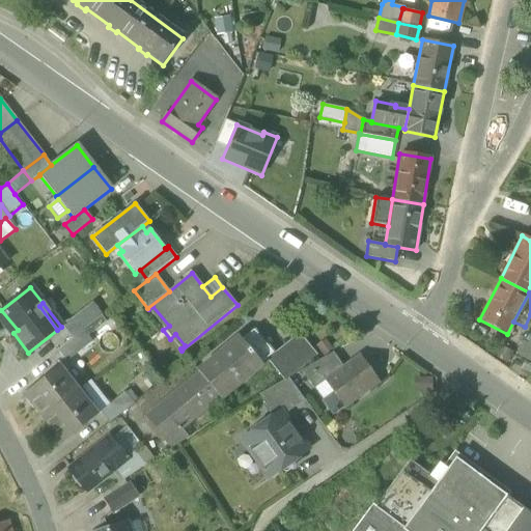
[(67,323),(77,335),(83,330),(102,315),(91,303),(67,323)]
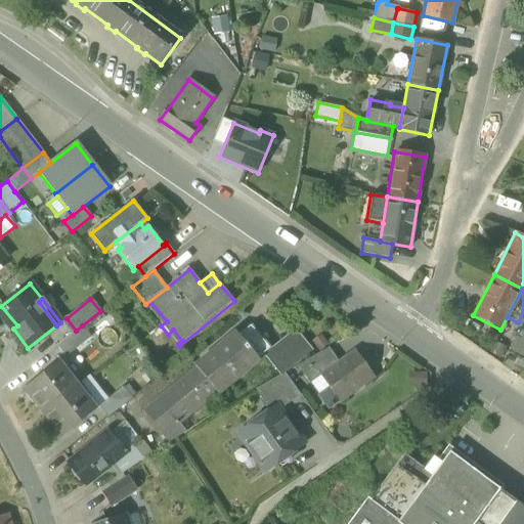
[(0,306),(0,312),(13,329),(17,325),(1,306),(0,306)]
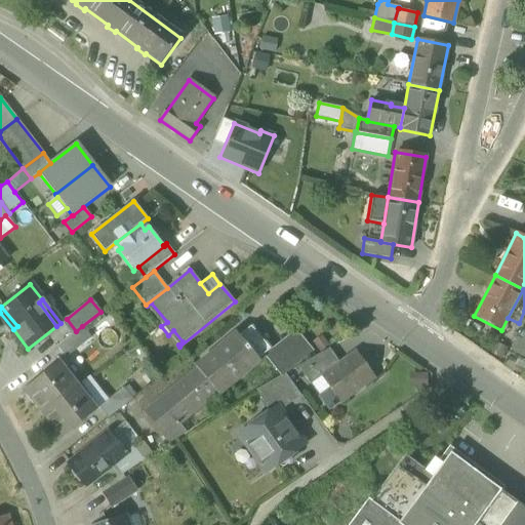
[(62,322),(71,335),(76,331),(67,319),(62,322)]
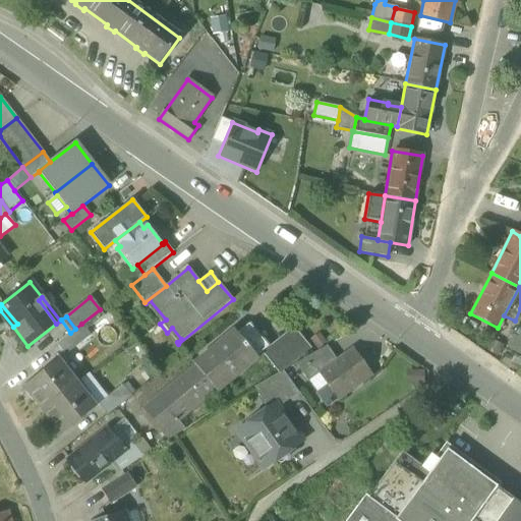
[(91,335),(81,324),(75,329),(70,333),(57,344),(65,355),(91,335)]
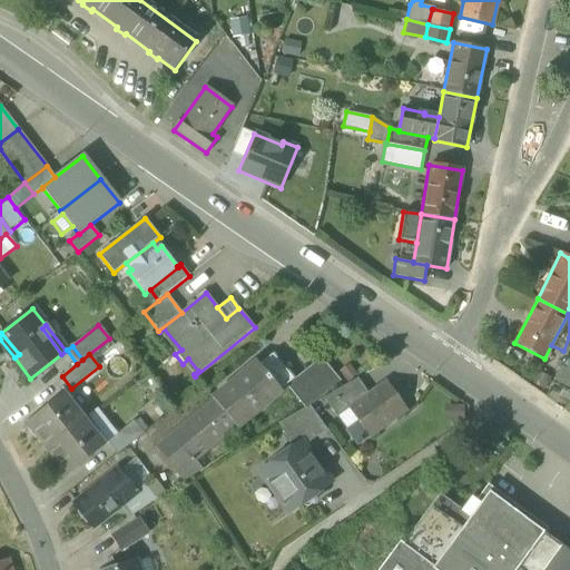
[(272,355),(257,366),(278,392),(286,385),(293,380),(272,355)]
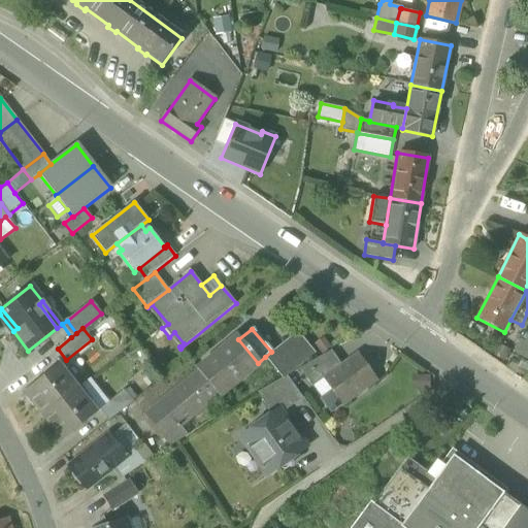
[(268,361),(283,377),(287,375),(315,354),(297,332),(273,351),(276,354),(268,361)]
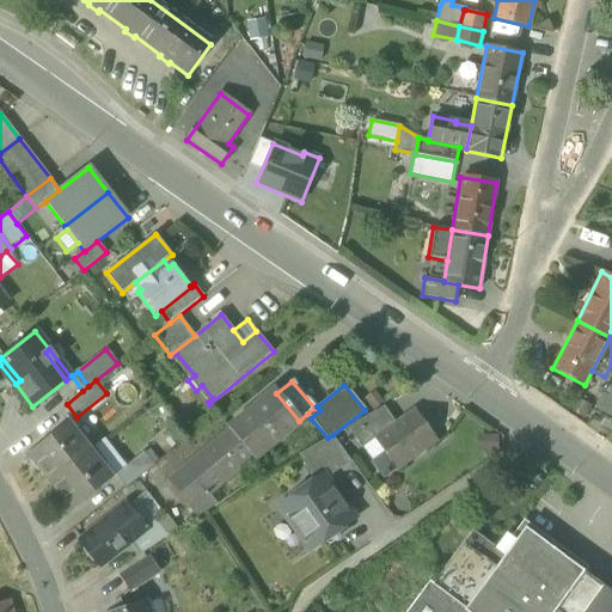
[(228,428),(230,429),(254,458),(255,459),(300,421),(299,421),(276,393),(274,391),(228,428)]
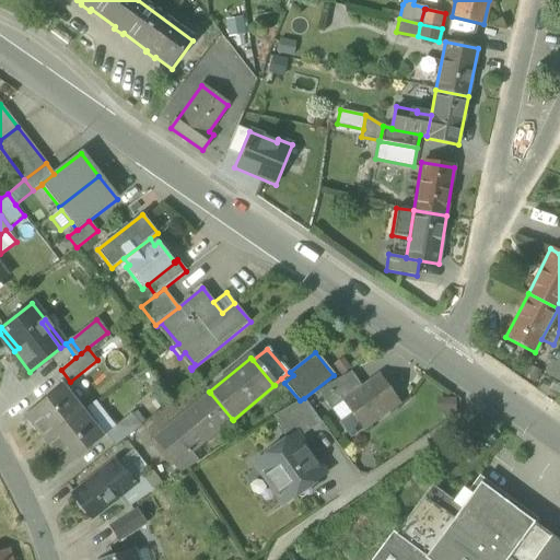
[(545,374),(559,382),(559,364),(556,363),(552,361),(545,374)]
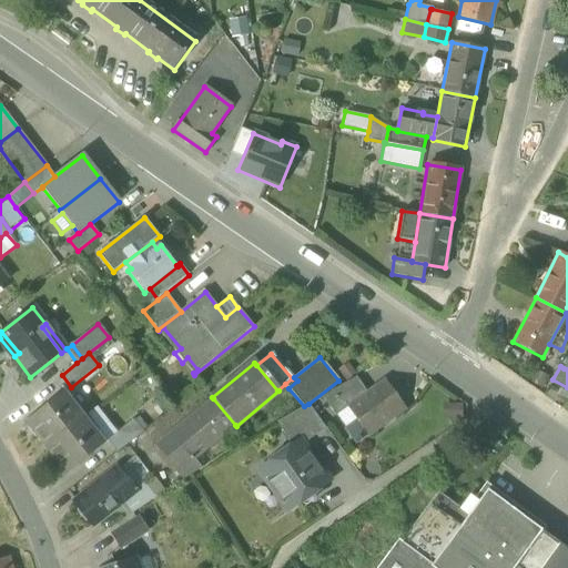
[(322,396),(335,416),(336,415),(347,407),(367,393),(356,376),(322,396)]
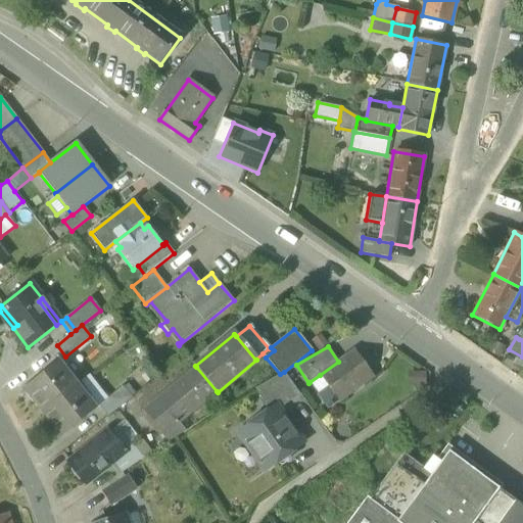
[(269,349),(269,348),(263,353),(266,358),(274,350),(271,347),(269,349)]
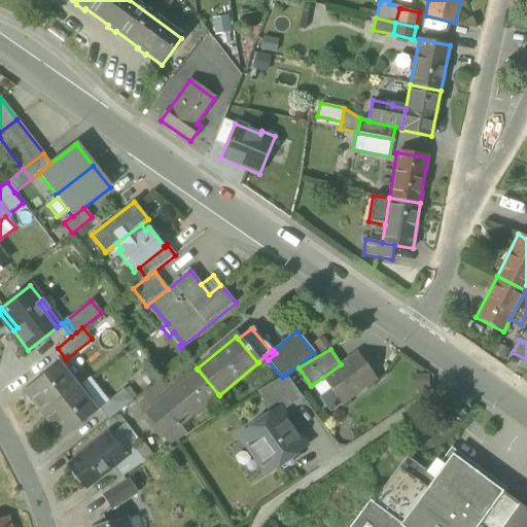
[(376,379),(373,374),(360,357),(357,352),(341,364),(322,378),(330,389),(341,403),(342,405),(376,379)]
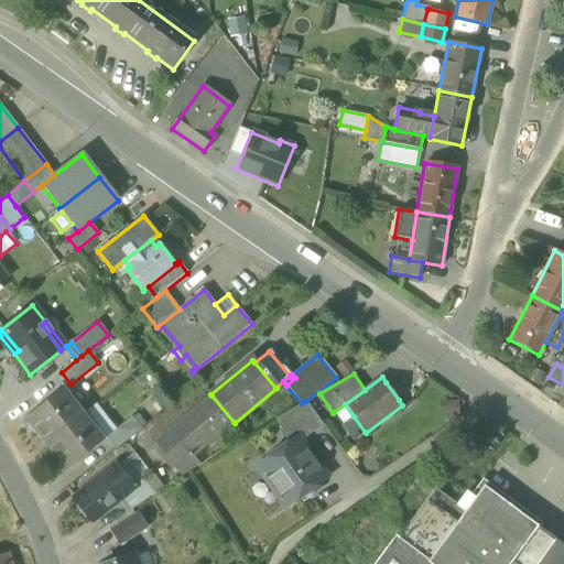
[(391,379),(386,382),(399,400),(404,397),(404,390),(398,381),(391,379)]
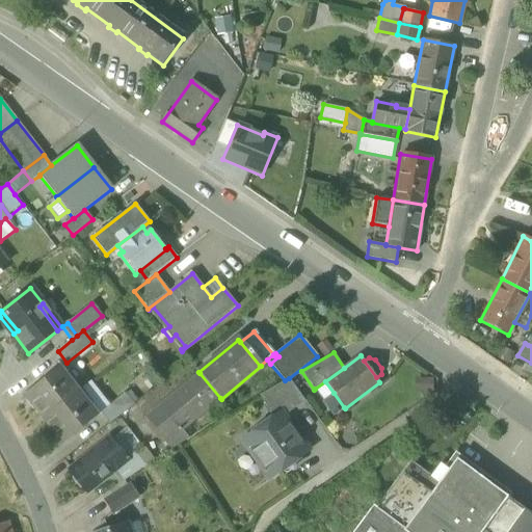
[(25,394),(45,419),(78,392),(58,368),(25,394)]
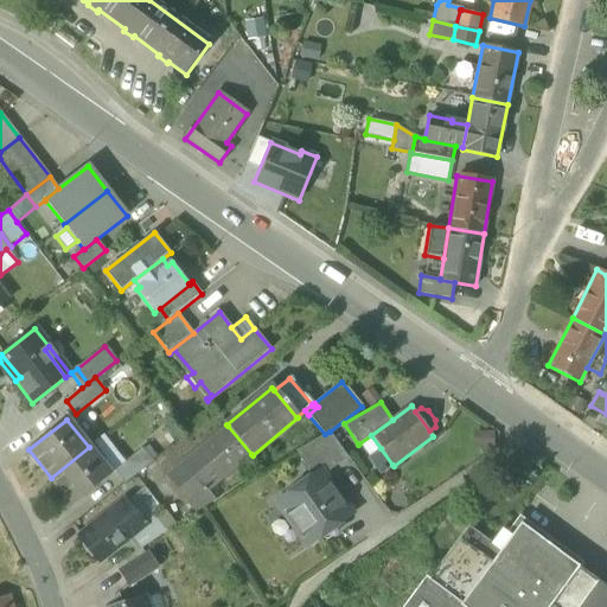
[(203,446),(215,460),(227,475),(251,454),(228,426),(203,446)]
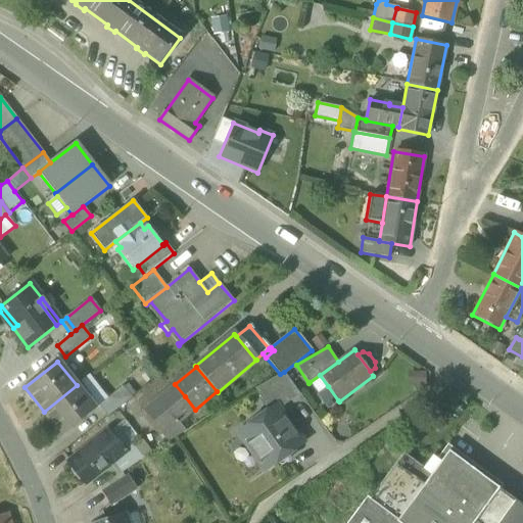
[(299,394),(284,372),(280,374),(254,388),(269,413),(276,408),(277,411),(299,394)]
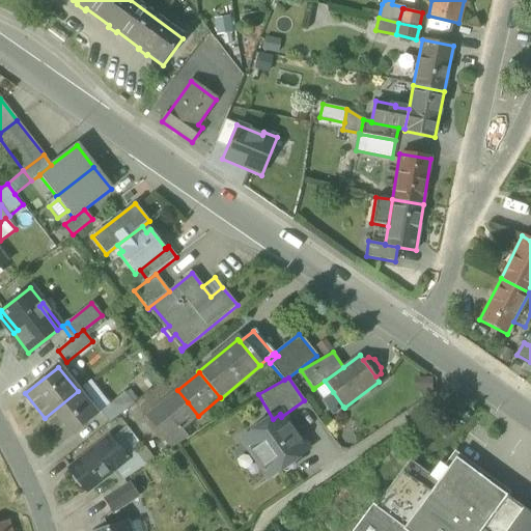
[(78,391),(95,415),(100,412),(110,403),(91,381),(78,391)]
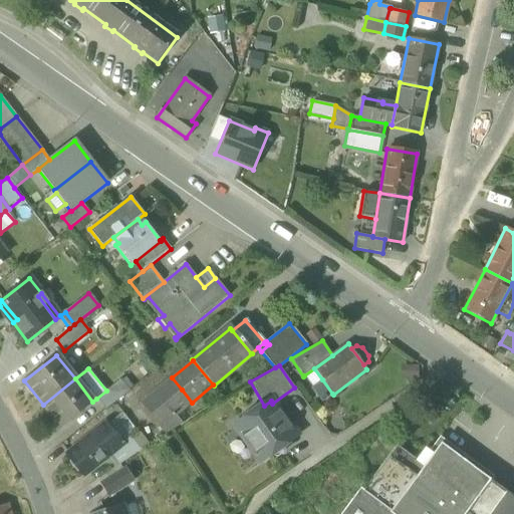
[(304,375),(313,387),(322,379),(314,368),(304,375)]
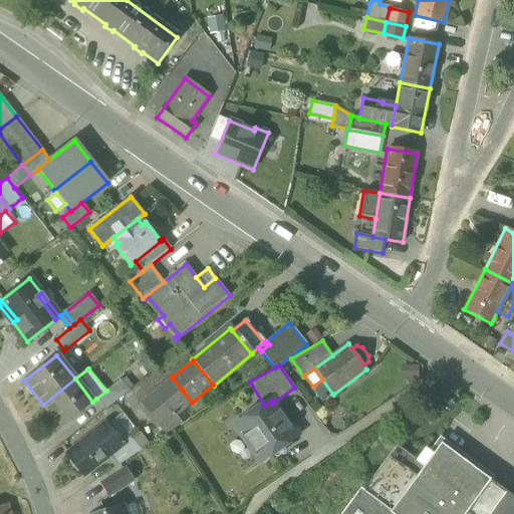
[(152,373),(132,390),(139,399),(159,381),(152,373)]
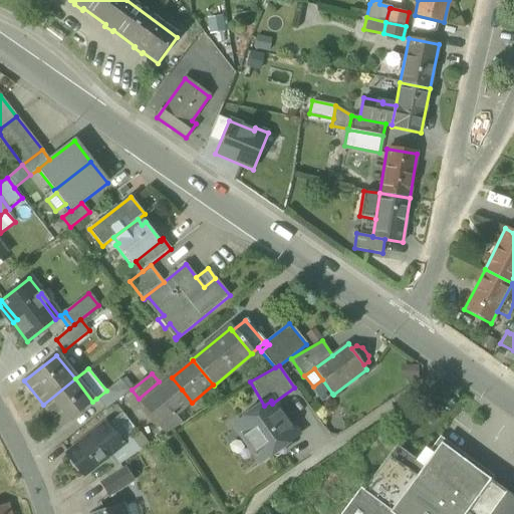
[(182,424),(176,416),(165,404),(182,390),(172,377),(141,404),(166,435),(182,424)]
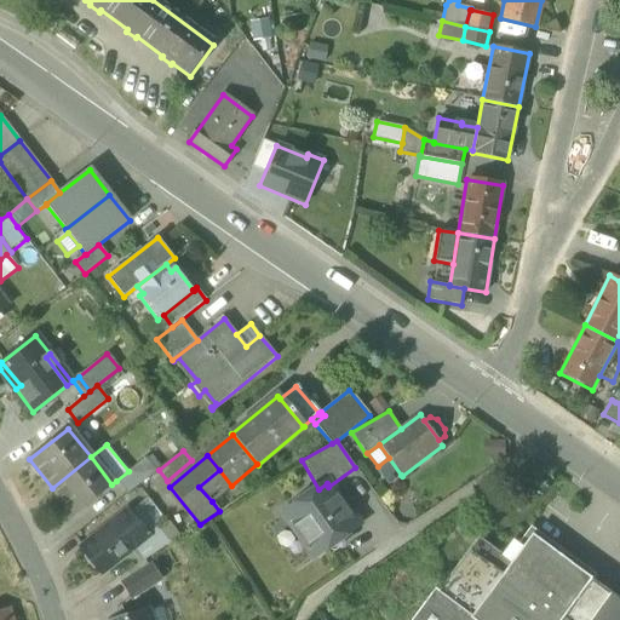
[(112,484),(91,457),(52,488),(74,516),(113,486),(112,484)]
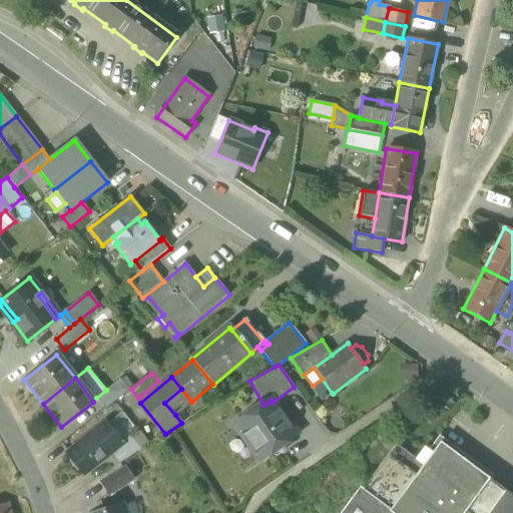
[(96,398),(105,409),(129,390),(120,379),(106,390),(96,398)]
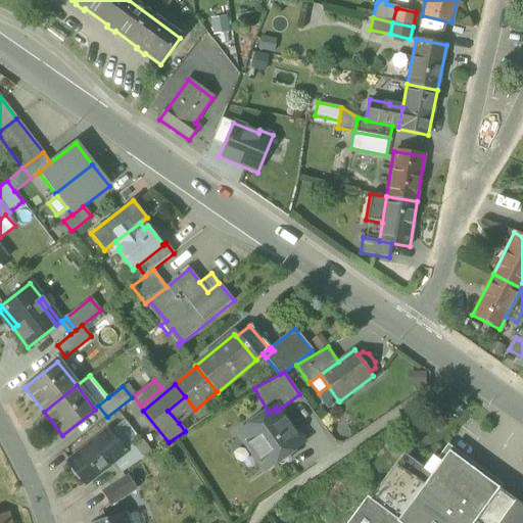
[(327,409),(338,400),(328,386),(319,393),(318,394),(327,409)]
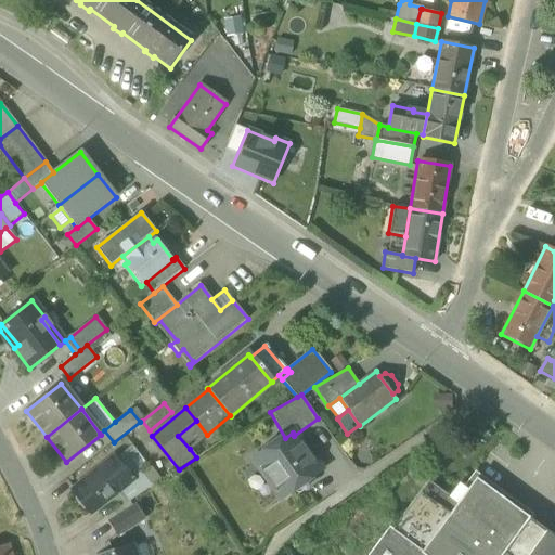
[(190,449),(207,435),(196,421),(178,436),(190,449)]
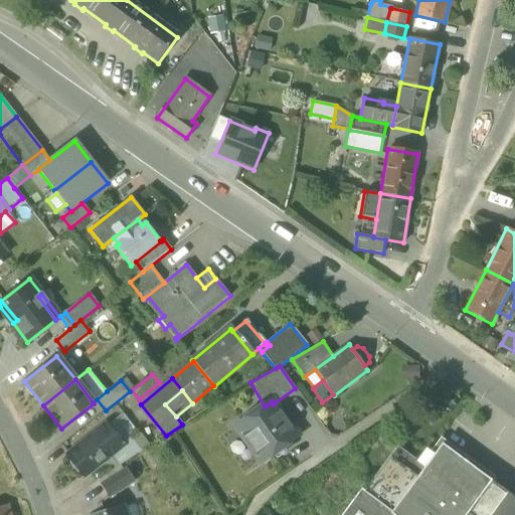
[(236,426),(261,461),(273,453),(273,454),(277,456),(284,451),(284,447),(283,446),(297,436),(287,421),(286,422),(273,404),(272,401),(265,406),(236,426)]
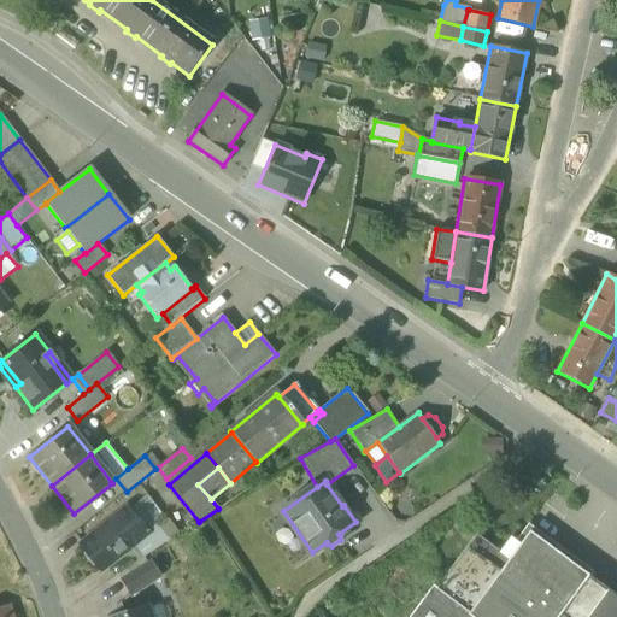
[(146,495),(128,510),(146,533),(158,524),(165,518),(146,495)]
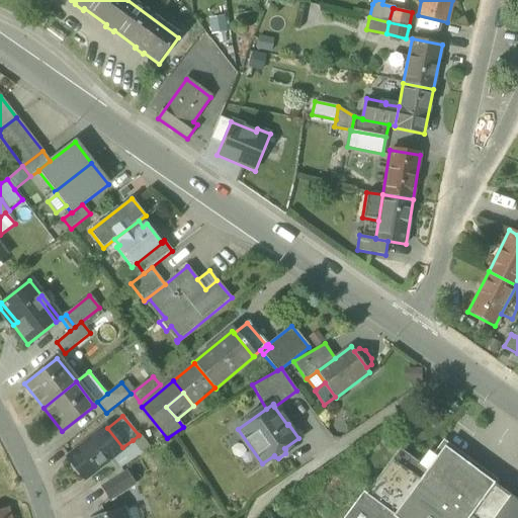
[(69,458),(84,478),(106,460),(107,461),(123,448),(122,447),(107,428),(69,458)]
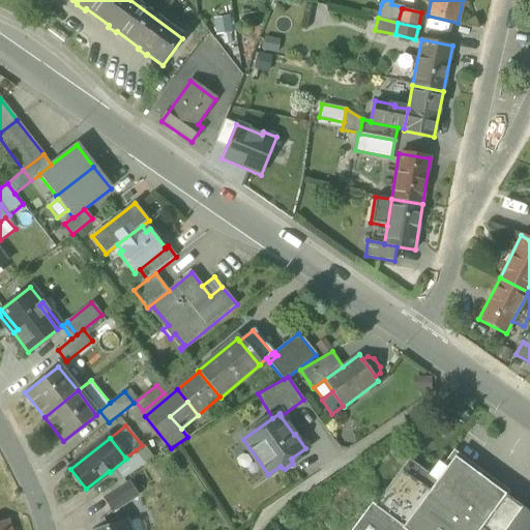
[(144,445),(136,451),(145,464),(153,458),(144,445)]
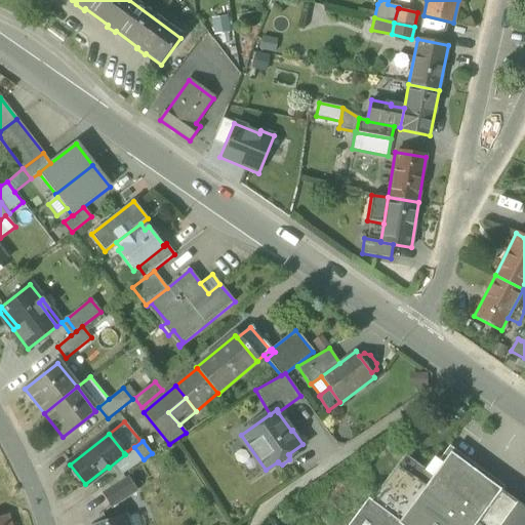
[(109,468),(117,478),(144,459),(134,447),(134,446),(124,453),(125,454),(109,468)]
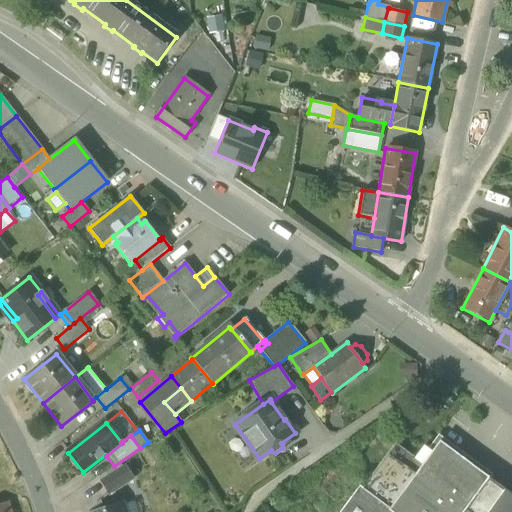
[(468,511),(465,509),(488,478),(439,441),(431,452),(422,463),(414,457),(395,443),(362,488),(359,486),(339,511),(468,511)]
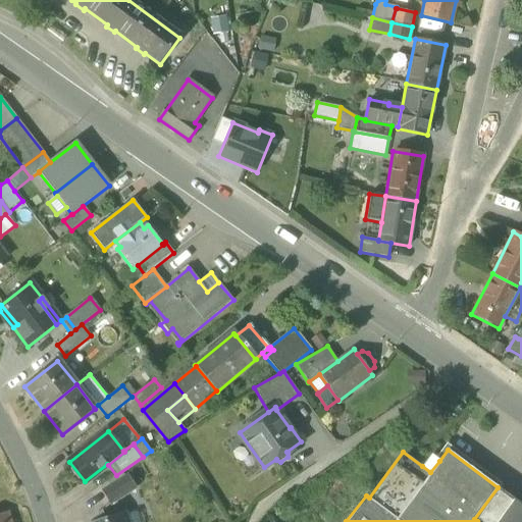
[(430,455),(422,466),(430,472),(439,461),(430,455)]
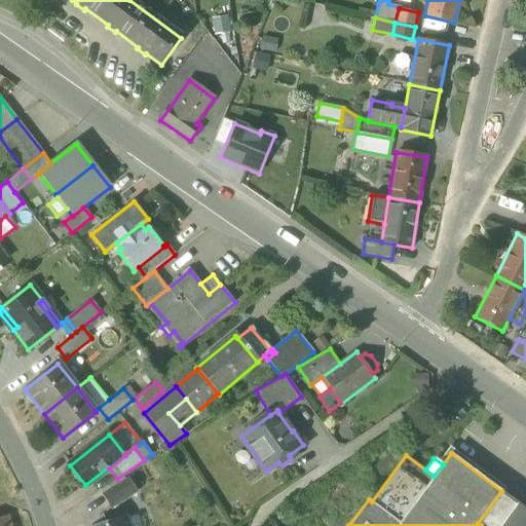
[(105,495),(113,508),(137,492),(128,480),(105,495)]
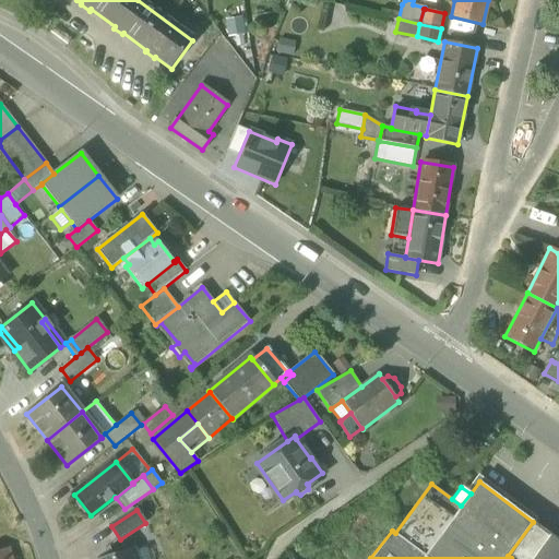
[(508,556),(511,558),(558,558),(558,540),(533,522),(508,556)]
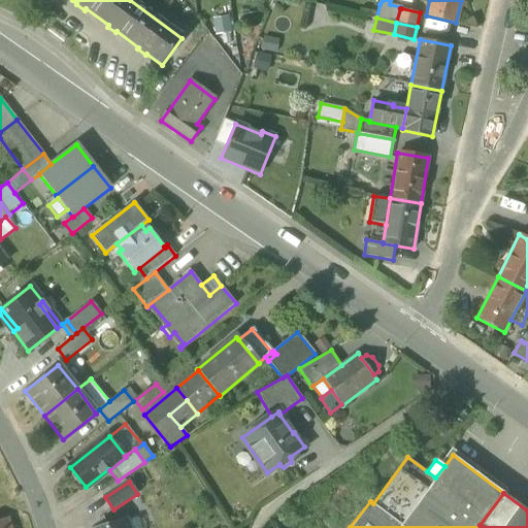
[(0,519),(0,527),(11,527),(8,518),(0,519)]
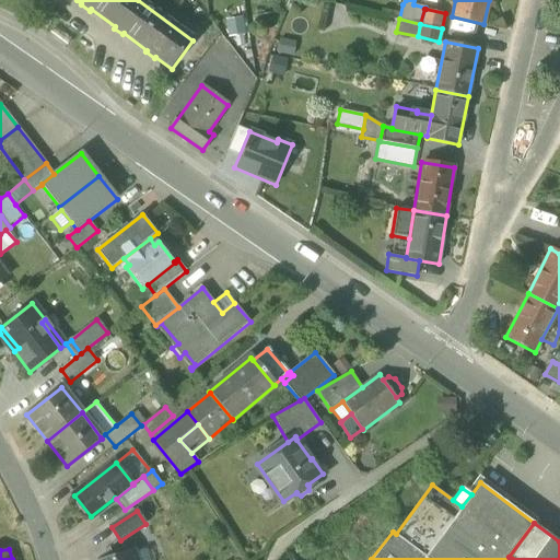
[(150,559),(147,549),(133,553),(136,559),(150,559)]
